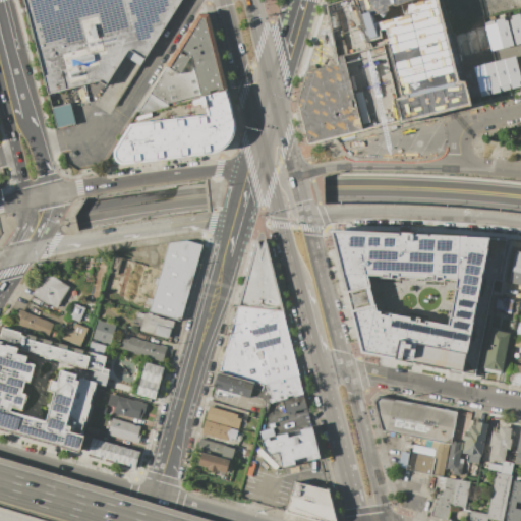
[(22,0),(181,0),(143,59),(128,50),(105,87),(98,81),(48,95),(22,0)]
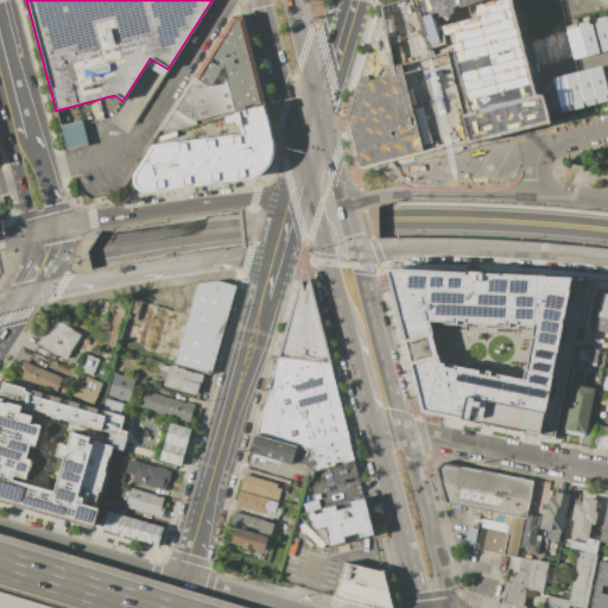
[(356,84),(347,119),(359,169),(545,120),(544,115),(546,115),(527,38),(525,39),(512,0),(403,0),(381,7),(392,75),(356,84)]
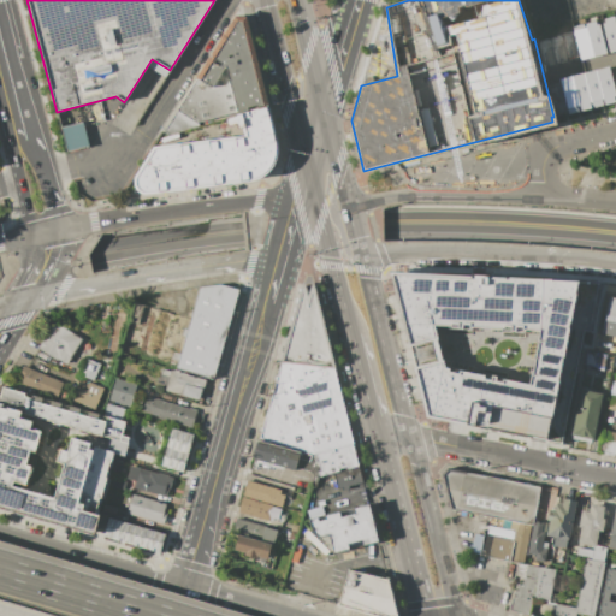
[(199,123),(177,110),(234,17),(243,19),(267,107),(236,114),(199,123)]
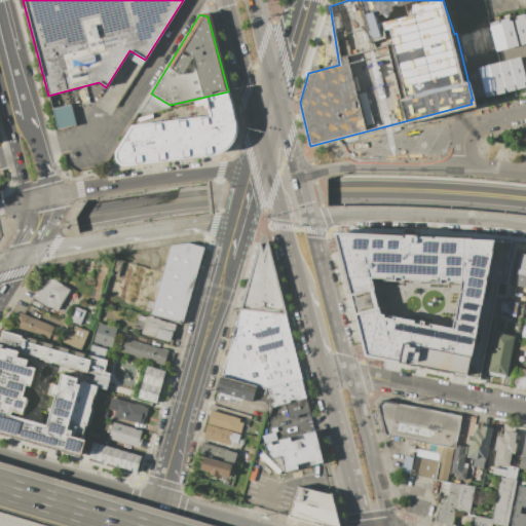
[(525,17),(525,42),(520,44),(514,21),(516,20),(516,16),(525,14),(525,17)]
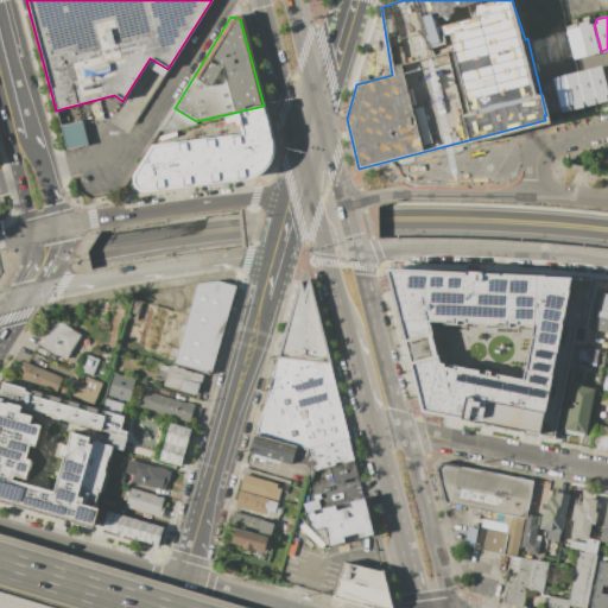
[(586,57),(578,27),(591,24),(599,54),(586,57)]
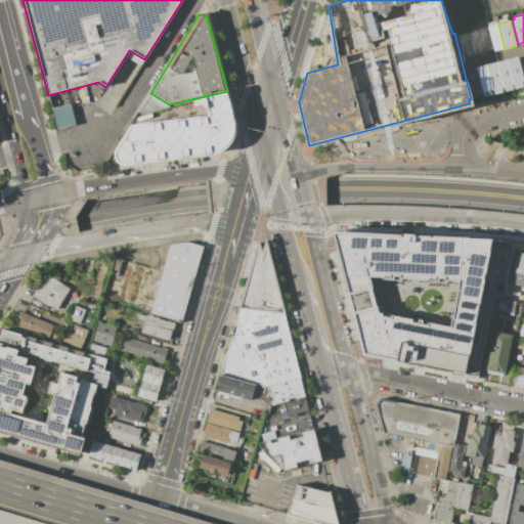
[(488,27),(498,24),(505,49),(494,51),(488,28),(488,27)]
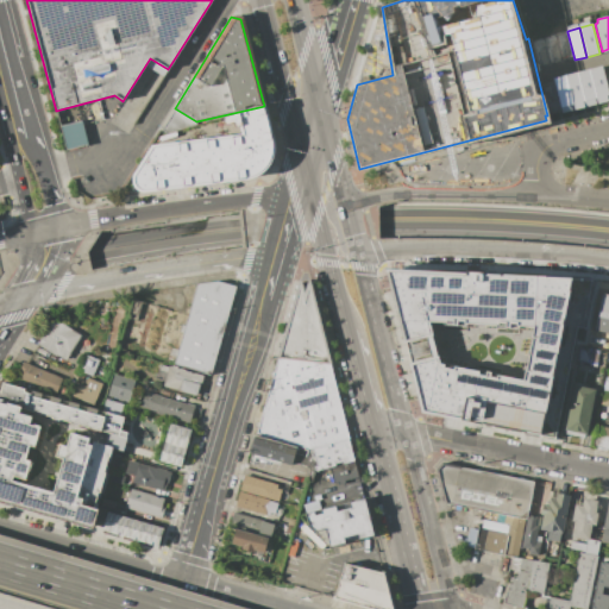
[(563,64),(556,36),(567,32),(575,60),(575,62),(563,64)]
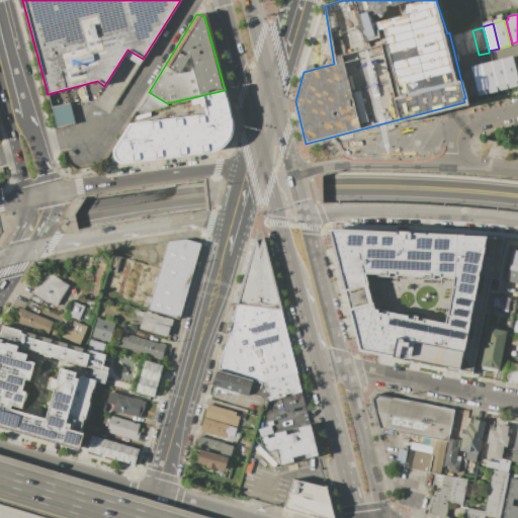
[(468,58),(462,32),(472,30),(479,55),(468,58)]
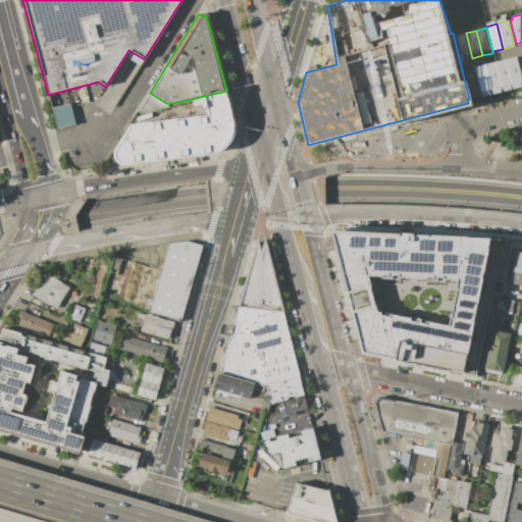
[(462,60),(455,34),(466,32),(466,33),(472,58),(462,60)]
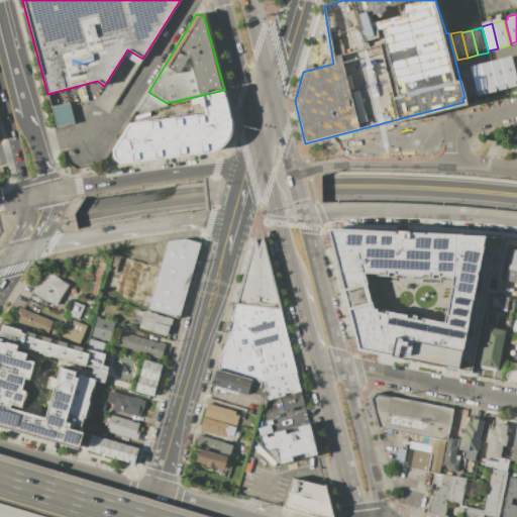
[(500,59),(511,56),(516,80),(516,85),(507,88),(500,59)]
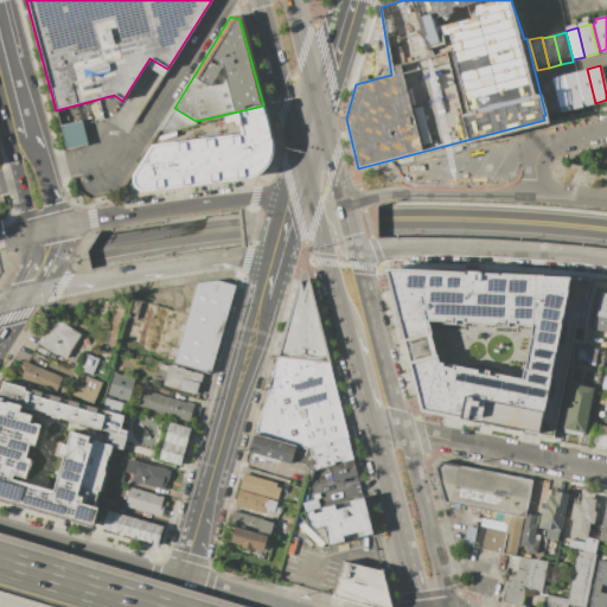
[(575,72),(587,69),(595,103),(583,107),(575,72)]
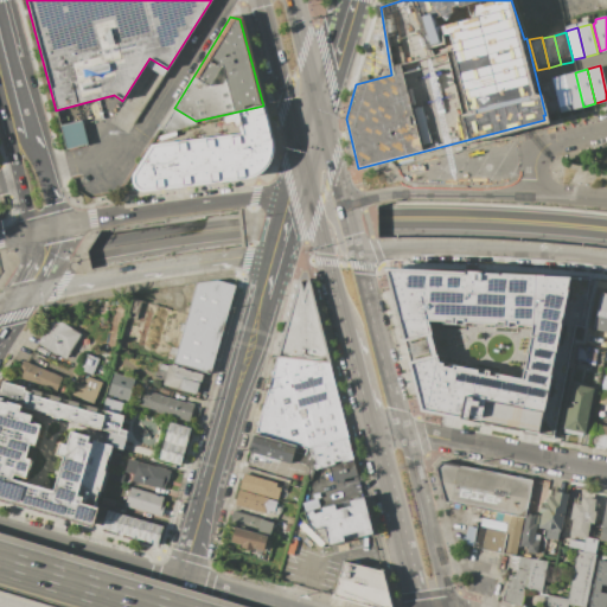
[(563,75),(575,72),(583,107),(572,109),(563,75)]
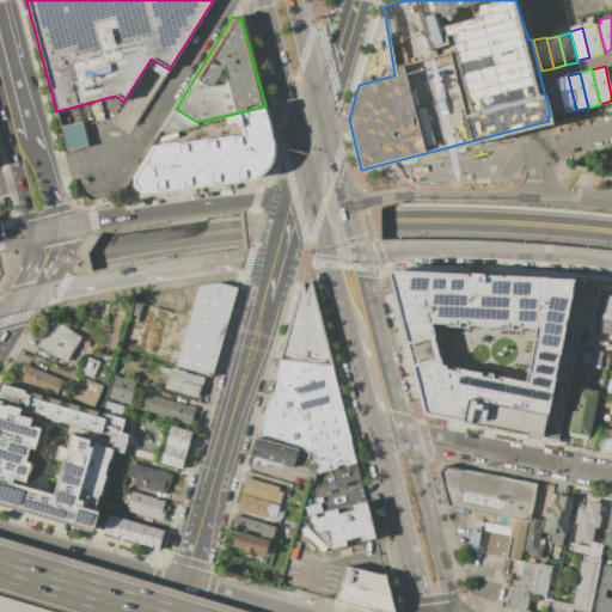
[(556,78),(568,75),(576,110),(564,112),(556,78)]
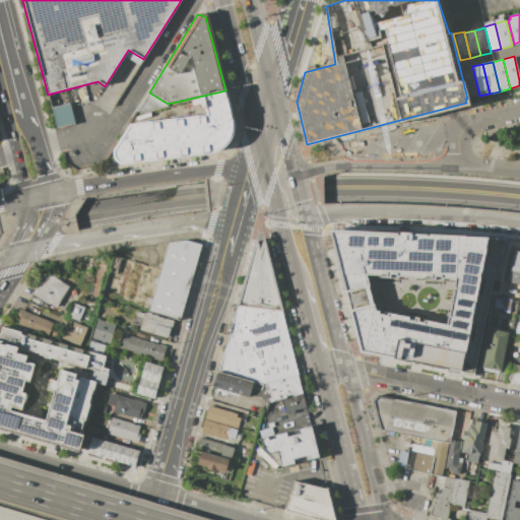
[(462,69),(472,66),(479,95),(469,99),(462,69)]
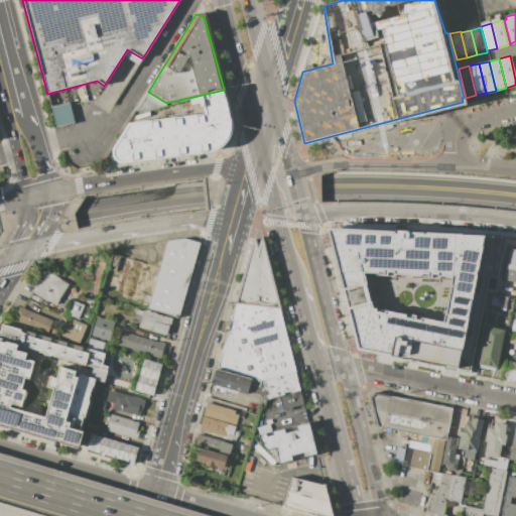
[(224,90),(232,121),(232,131),(228,140),(219,148),(210,152),(122,162),(117,161),(114,158),(112,153),(113,149),(129,123),(206,114),(204,107),(199,108),(198,104),(190,106),(189,100),(199,98),(198,96),(224,90)]
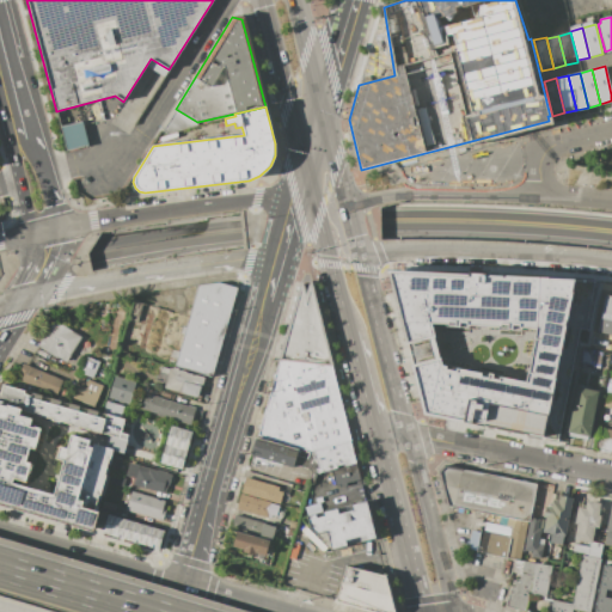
[(66,150),(61,127),(83,122),(87,145),(66,150)]
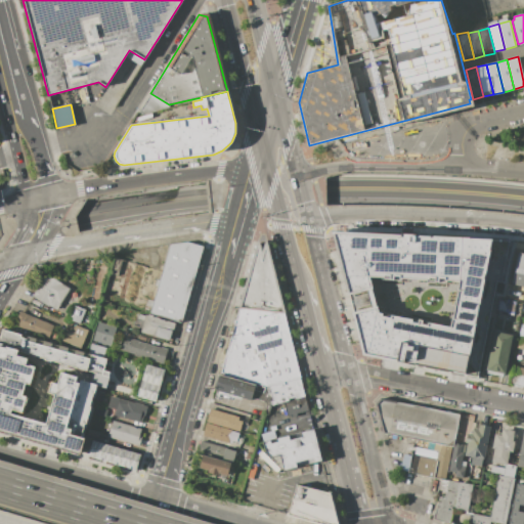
[(330,230),(361,354),(476,378),(495,280),(504,282),(513,241),(330,230)]
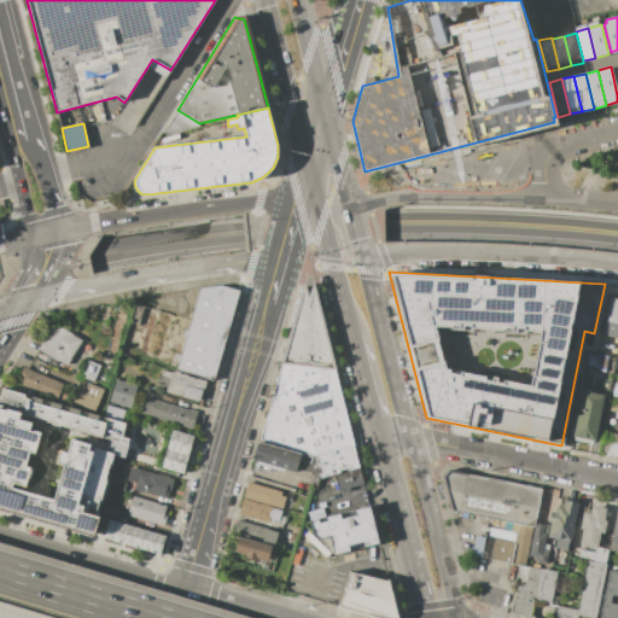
[(336,369),(281,363),(305,277),(309,296),(314,278),(336,369)]
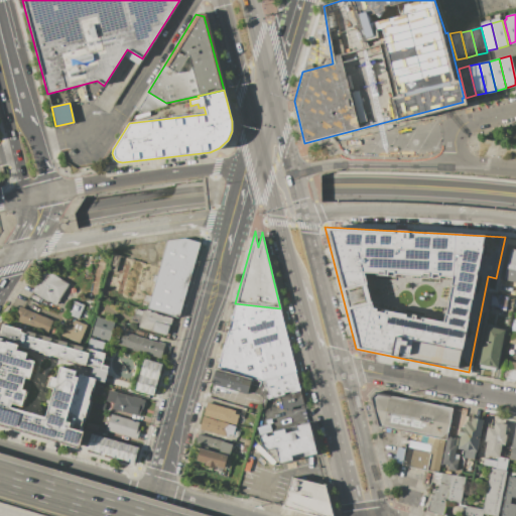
[(147,308),(178,316),(200,243),(185,239),(167,241),(147,308)]
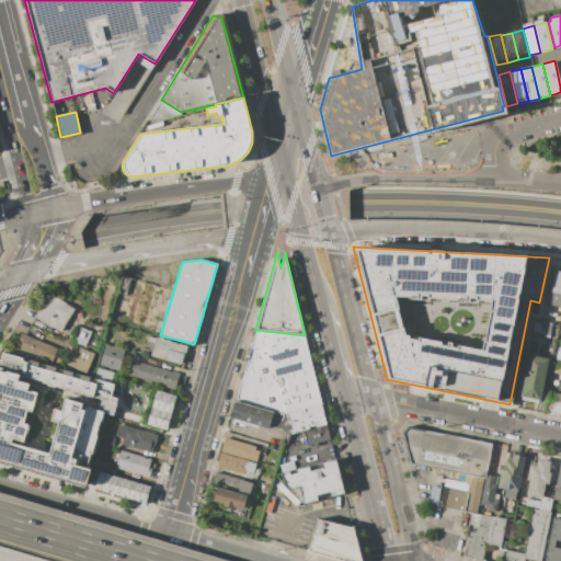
[(560,271),(560,306),(548,304),(554,270),(560,271)]
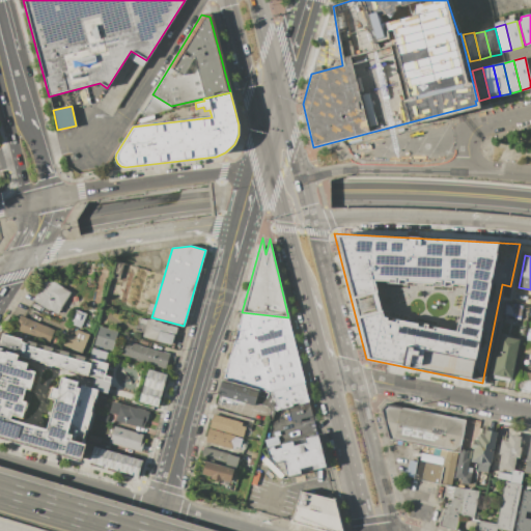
[(71,291),(60,309),(57,308),(54,313),(32,301),(38,290),(42,292),(45,288),(43,287),(48,278),(71,291)]
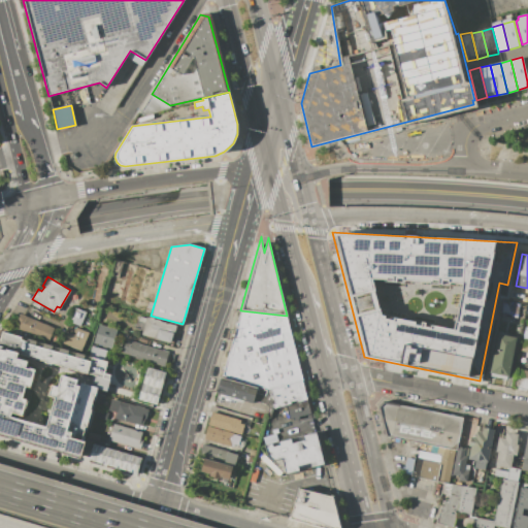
[(502,300),(520,303),(518,317),(500,314),(502,300)]
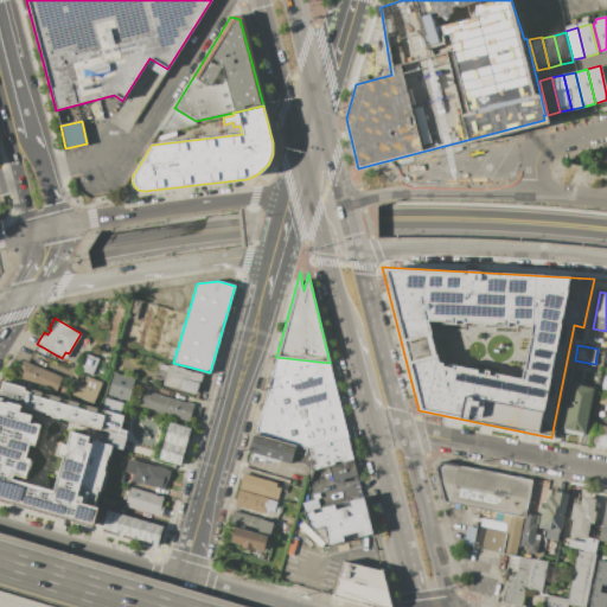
[(98,359),(93,375),(78,370),(84,353),(98,359)]
